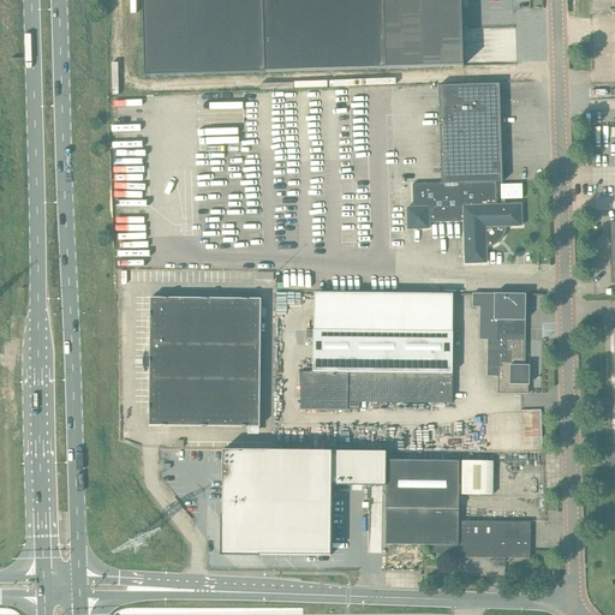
[(142,0),(145,76),(464,66),(461,0),(142,0)]
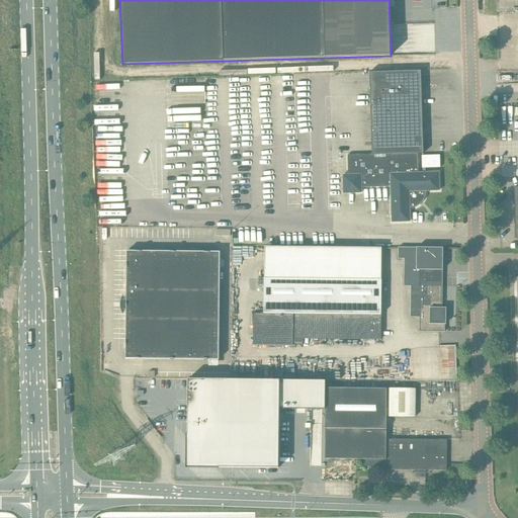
[(423,154),(421,71),(369,72),(371,154),(347,155),(348,175),(343,175),(343,193),(361,192),(361,187),(391,186),(392,223),(410,222),(410,208),(411,208),(412,208),(414,207),(415,207),(417,206),(418,205),(419,204),(420,204),(421,203),(422,201),(423,200),(424,199),(424,198),(425,196),(425,195),(426,193),(426,192),(426,191),(439,190),(438,172),(418,173),(417,154),(423,154)]
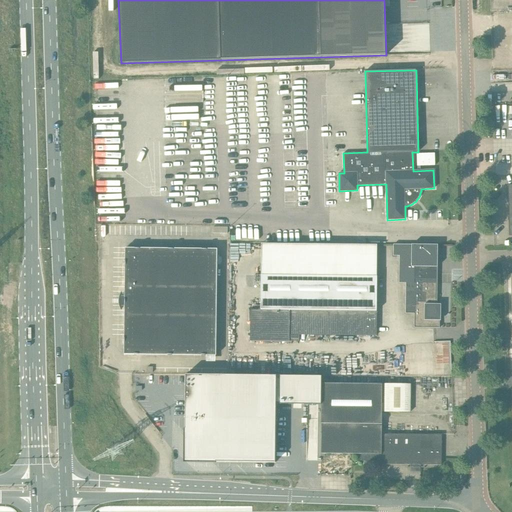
[(437,305),(437,245),(401,245),(401,255),(399,255),(399,283),(406,283),(406,298),(408,298),(408,302),(406,302),(405,313),(414,313),(414,327),(440,328),(440,305),(437,305)]
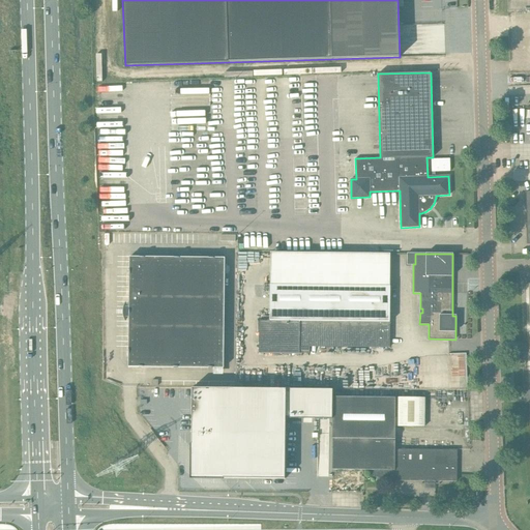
[(129,257),(128,366),(224,367),(225,258),(129,257)]
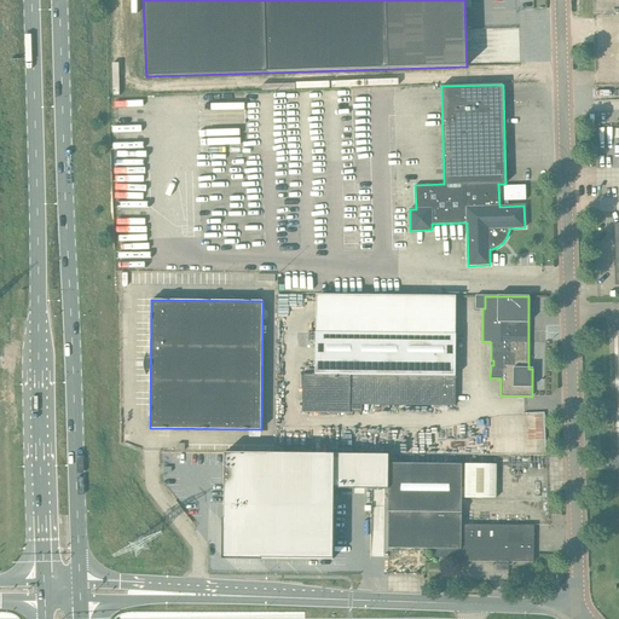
[(456,334),(316,333),(316,375),(304,375),(302,412),(350,414),(350,412),(362,412),(362,405),(455,406),(456,334)]
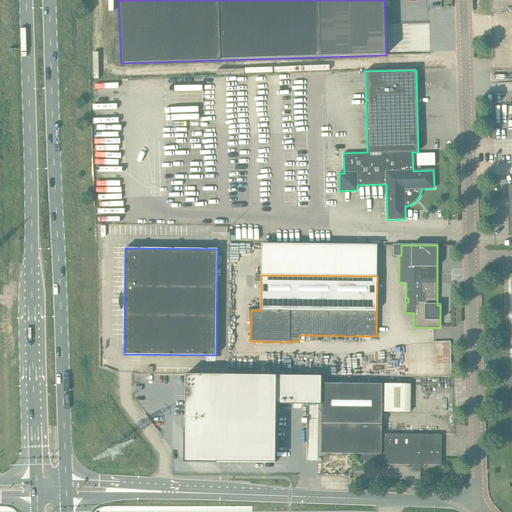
[(321,405),(322,383),(322,375),(185,374),(185,431),(185,432),(185,461),(212,462),(213,462),(275,463),(276,404),(321,405)]
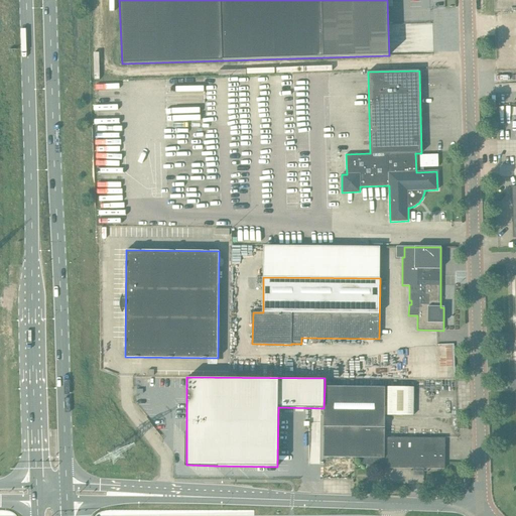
[(385,387),(325,386),(324,408),(324,457),(364,458),(364,465),(374,465),(374,458),(384,458),(384,468),(444,469),(445,437),(385,437),(385,415),(413,415),(413,387),(387,387),(387,407),(385,407),(385,387)]
